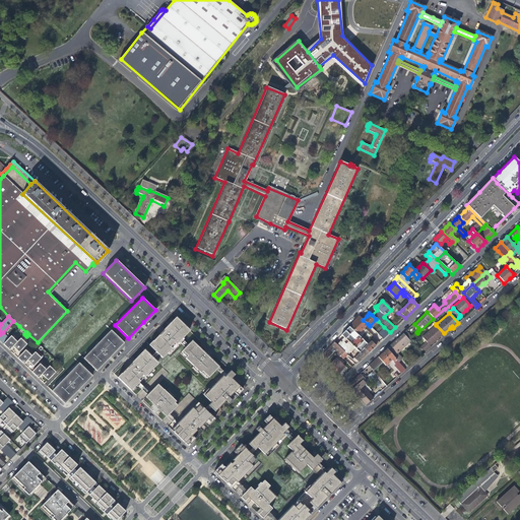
[(358,335),(368,324),(363,320),(359,316),(351,324),(349,327),(358,335)]
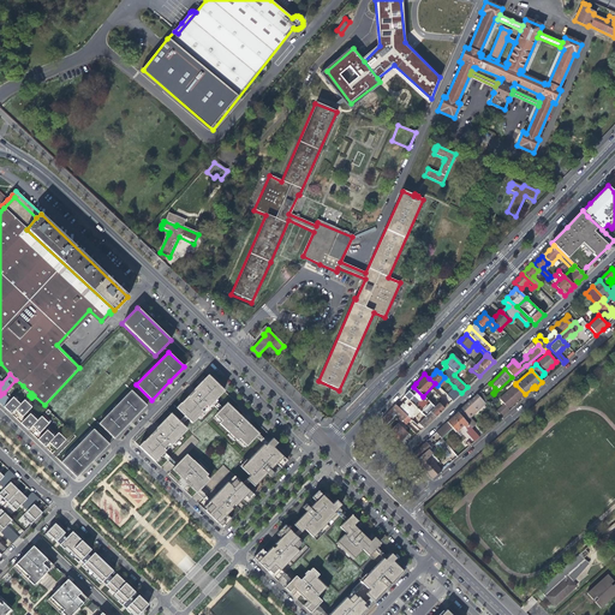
[(175,407),(192,423),(203,412),(201,411),(207,405),(208,407),(224,390),(209,377),(204,382),(203,380),(193,390),(195,392),(192,394),(189,398),(189,396),(181,404),(180,402),(175,407)]
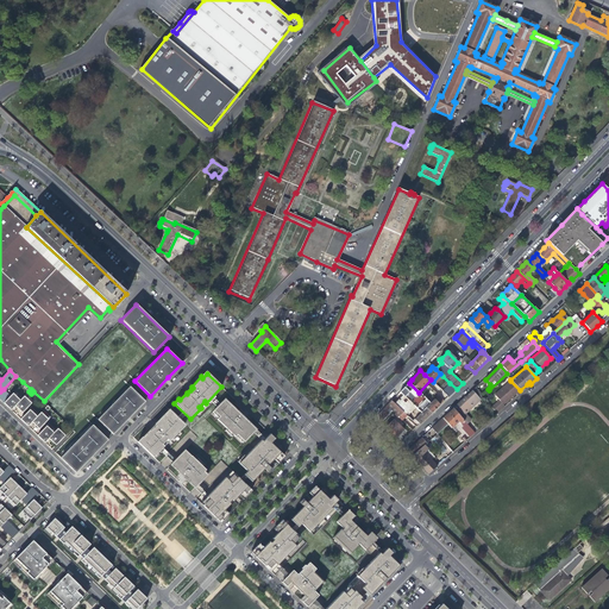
[(443,376),(440,374),(433,382),(434,384),(443,376)]
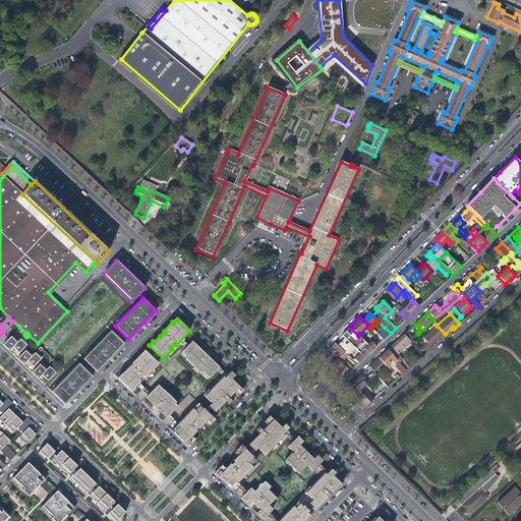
[(443,338),(446,336),(445,334),(437,326),(423,338),(427,343),(420,349),(425,354),(431,348),(430,346),(433,343),(442,337),(443,338)]
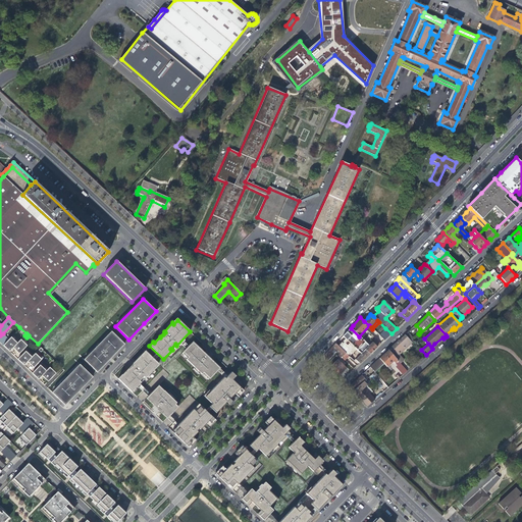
[(447,336),(455,329),(454,327),(452,329),(446,334),(447,336)]
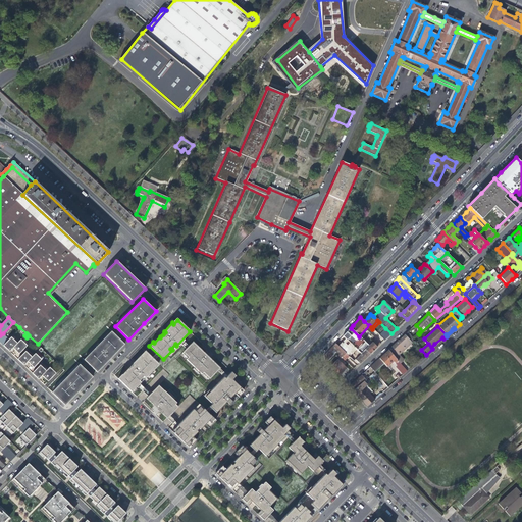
[(387,336),(392,333),(385,328),(378,335),(384,341),(387,336)]
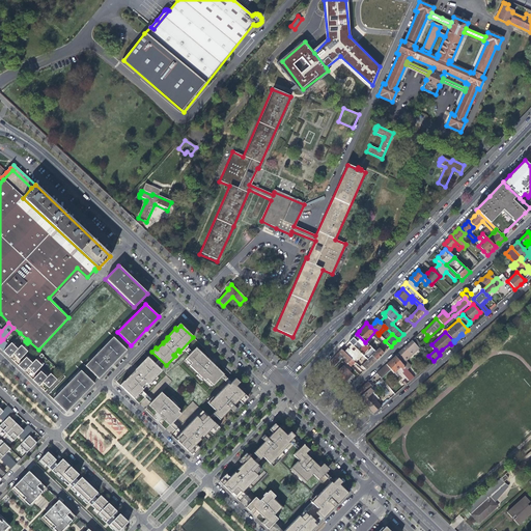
[(85,365),(99,379),(114,363),(127,350),(113,337),(85,365)]
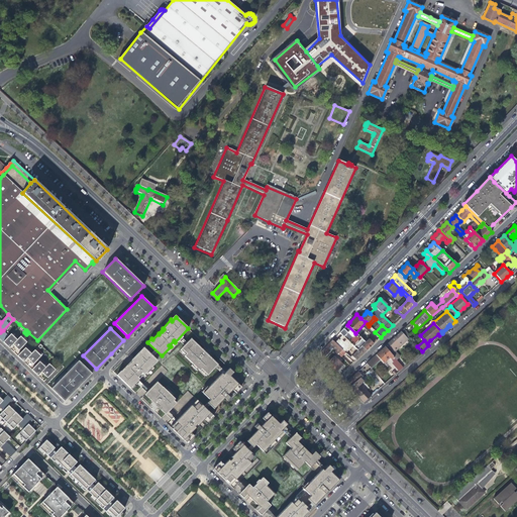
[(404,329),(401,332),(406,338),(408,336),(409,335),(404,329)]
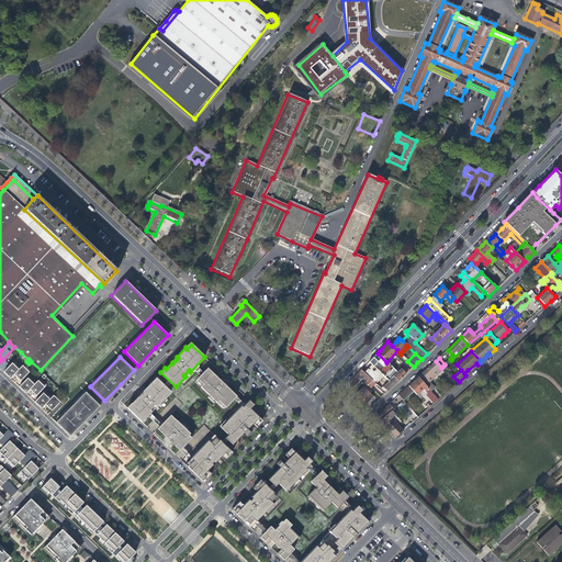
[(0,368),(3,372),(10,366),(3,359),(0,361),(0,368)]
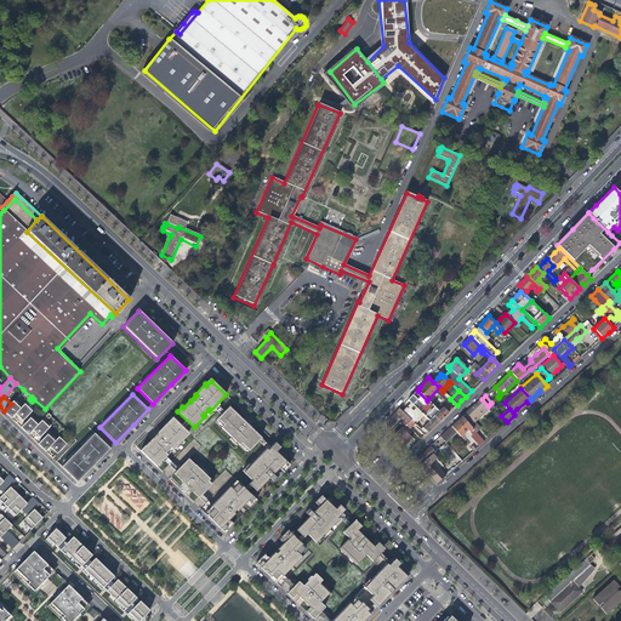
[(493,406),(490,404),(488,406),(482,399),(462,417),(471,427),(477,433),(480,429),(474,423),(493,406)]
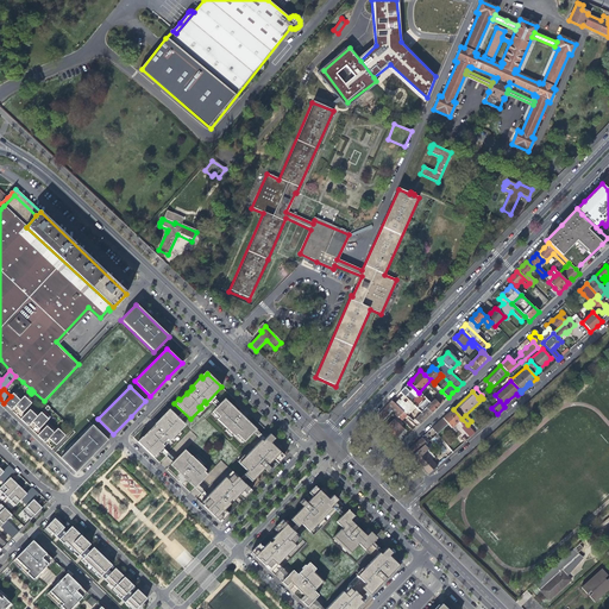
[(20,400),(13,393),(11,396),(4,403),(11,409),(14,407),(16,406),(20,400)]
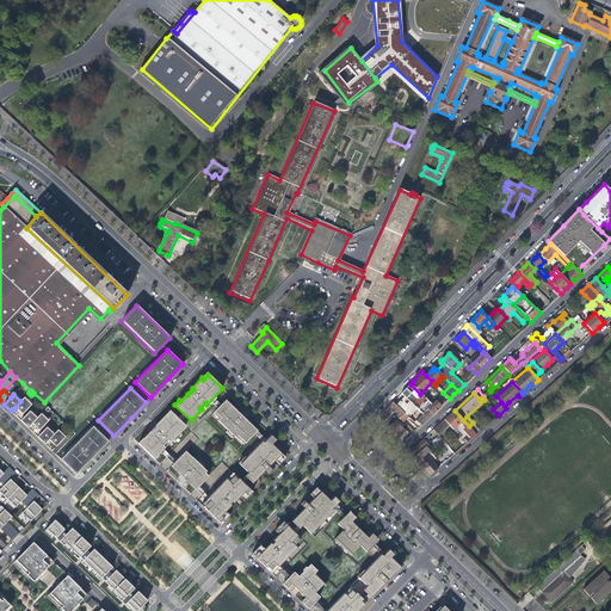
[(32,405),(24,397),(20,401),(16,407),(17,408),(23,414),(32,405)]
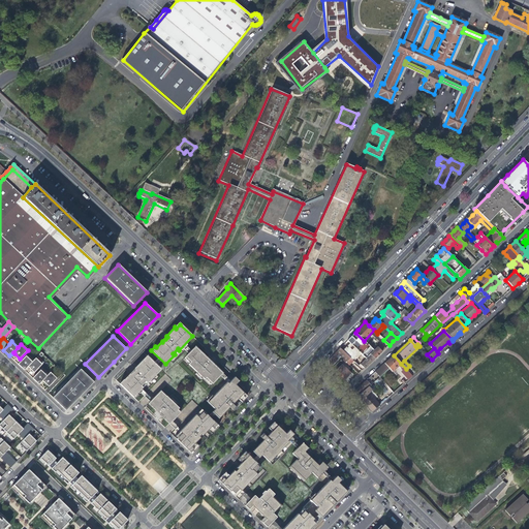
[(349,353),(342,346),(340,348),(350,358),(353,361),(359,366),(365,359),(359,351),(355,354),(360,358),(355,361),(353,358),(349,353)]
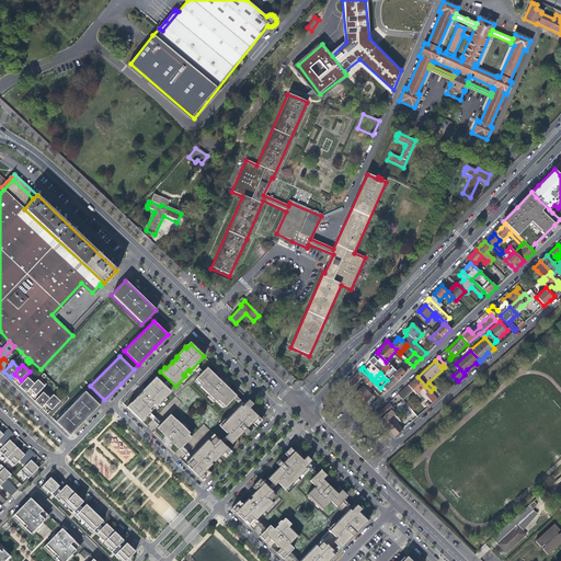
[(400,367),(392,376),(398,380),(401,376),(405,373),(400,367)]
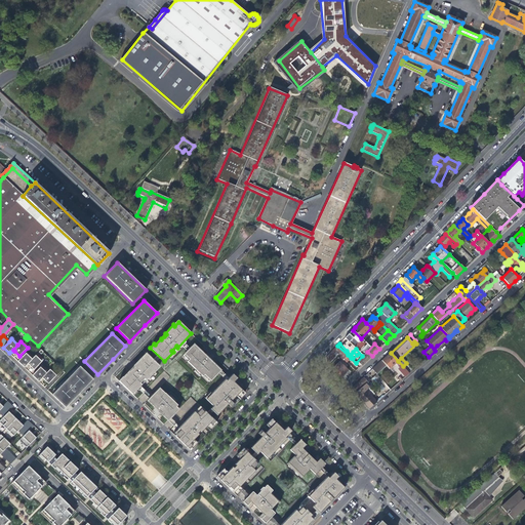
[(341,355),(345,358),(348,355),(337,346),(334,348),(326,358),(326,363),(327,364),(335,356),(334,355),(337,353),(340,357),(341,355)]
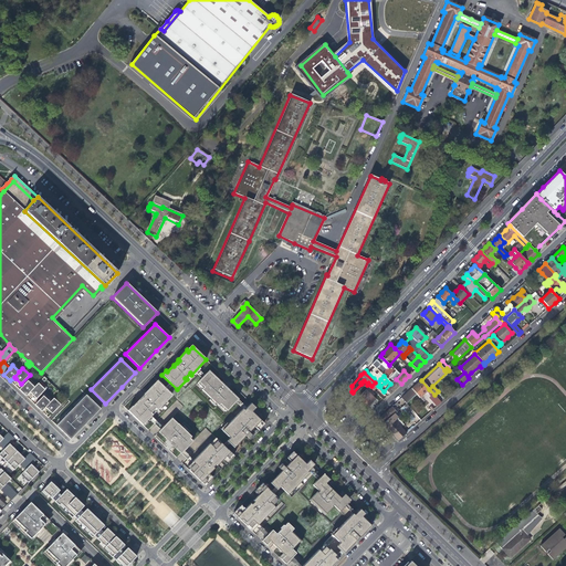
[(227,410),(238,399),(224,387),(215,377),(212,379),(207,374),(198,381),(203,387),(201,390),(218,406),(220,404),(227,410)]
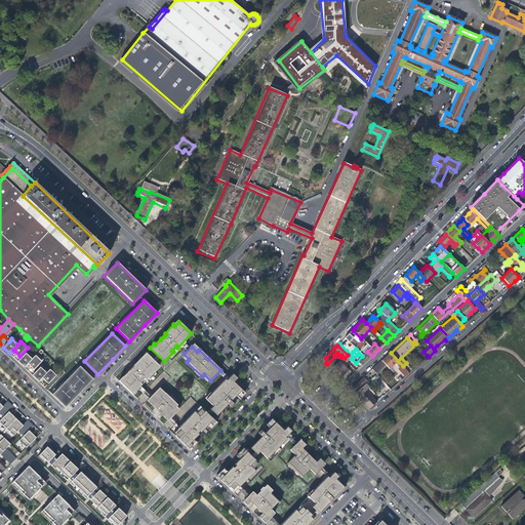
[(361,365),(372,356),(367,352),(362,356),(356,363),(358,364),(359,363),(360,364),(361,365)]
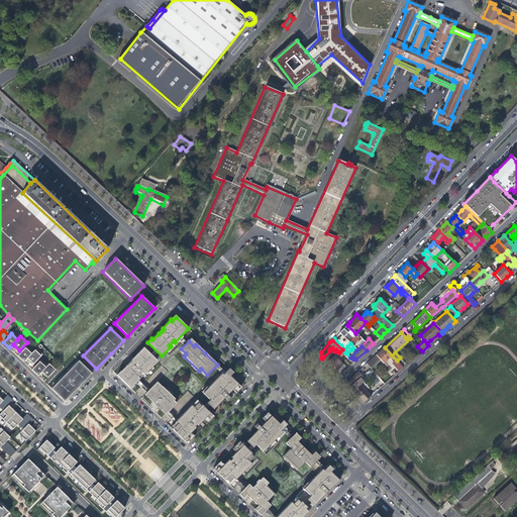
[(31,353),(25,347),(21,351),(17,355),(24,362),(26,358),(27,357),(31,353)]
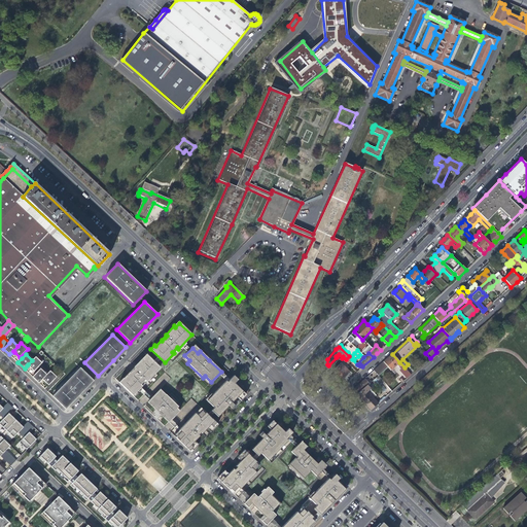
[(407,379),(411,375),(405,367),(399,362),(392,354),(388,358),(383,362),(388,367),(391,371),(395,367),(397,365),(400,370),(398,372),(407,379)]
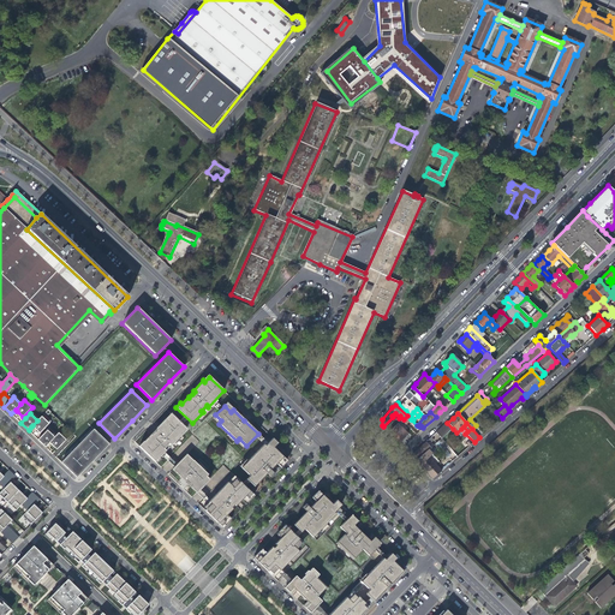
[(49,423),(42,416),(37,421),(33,425),(34,428),(40,433),(49,423)]
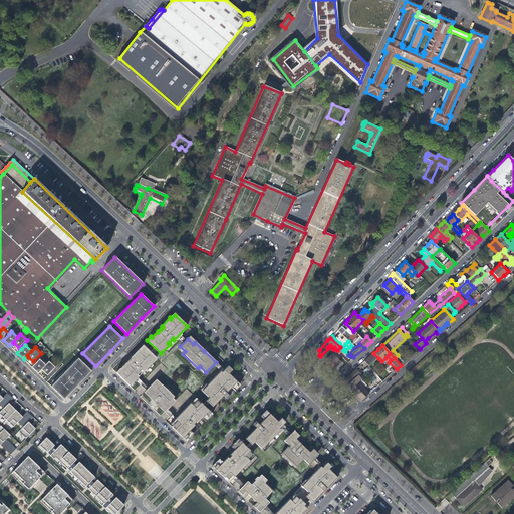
[(115,372),(130,386),(139,376),(137,375),(142,370),(143,372),(156,358),(144,347),(141,351),(139,349),(131,358),(132,359),(130,361),(126,364),(126,363),(120,369),(119,368),(115,372)]
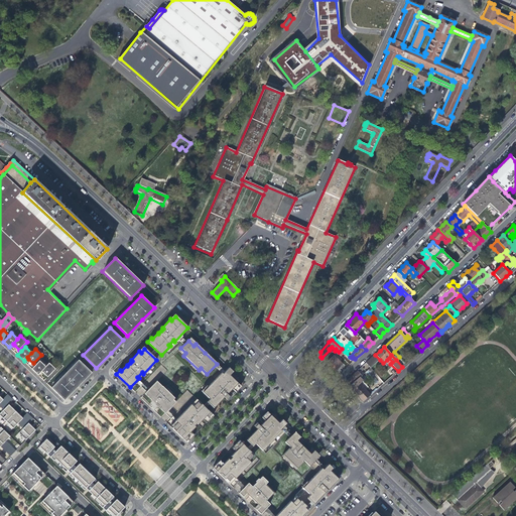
[(346,361),(350,357),(345,352),(342,355),(341,356),(346,361)]
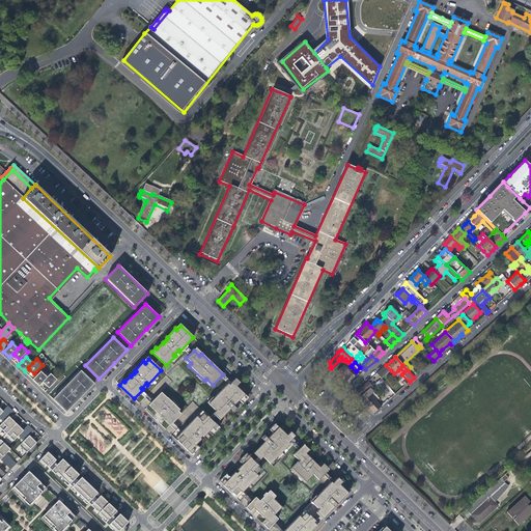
[(381,379),(391,370),(386,365),(376,373),(381,379)]
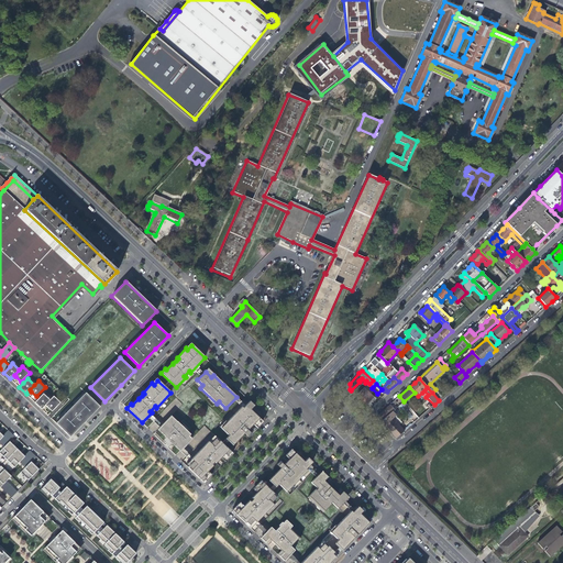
[(363,388),(355,395),(365,405),(367,403),(373,397),(366,390),(363,388)]
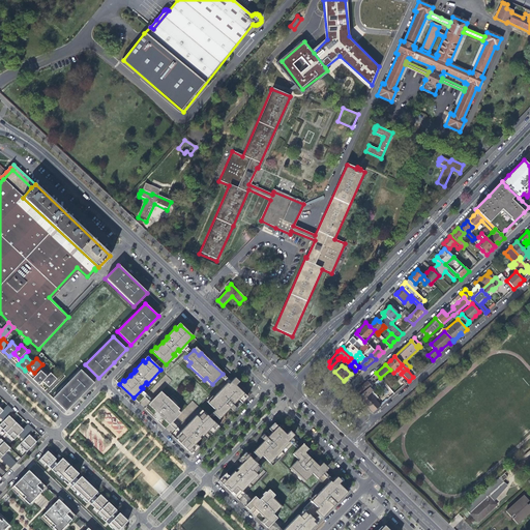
[(94,382),(81,370),(54,398),(67,411),(83,394),(94,382)]
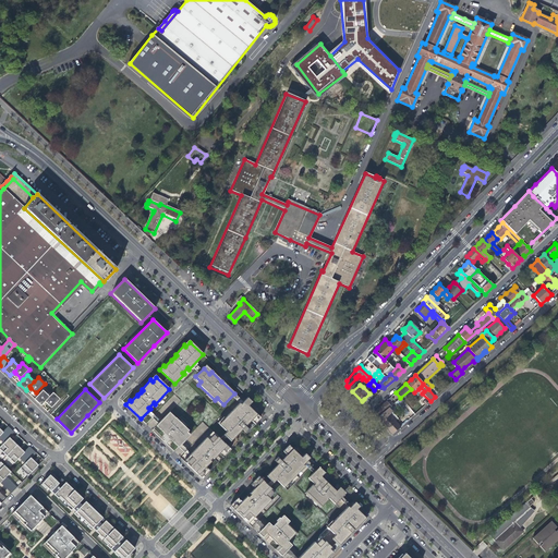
[(50,396),(43,390),(38,395),(35,399),(41,404),(44,402),(45,401),(50,396)]
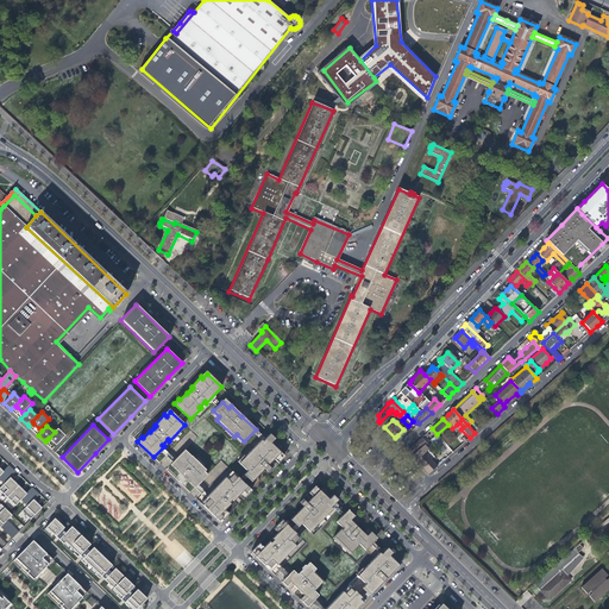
[(66,434),(58,428),(55,432),(49,438),(51,439),(56,444),(66,434)]
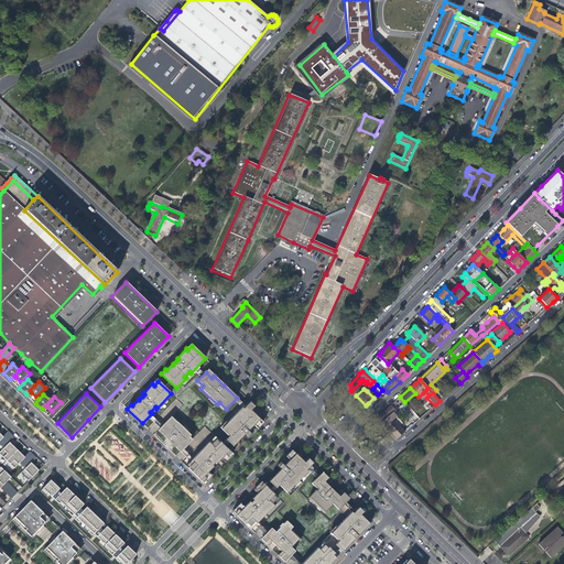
[(223,436),(234,447),(245,435),(249,438),(255,433),(250,429),(252,426),(259,419),(250,411),(255,407),(250,402),(242,409),(241,408),(220,430),(225,433),(223,436)]
